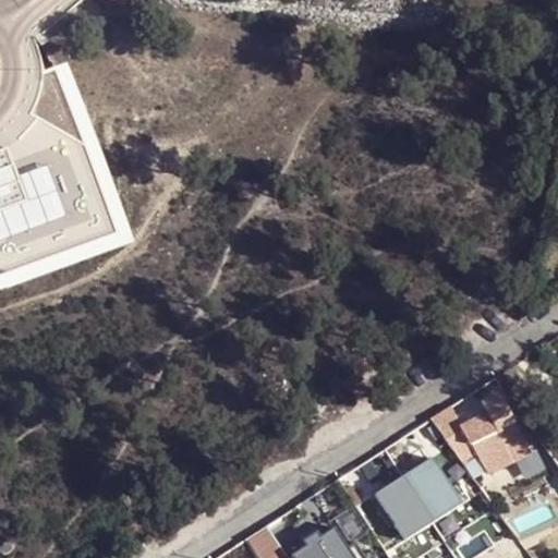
[(0,275),(117,232),(52,64),(17,77),(0,83),(0,275)]
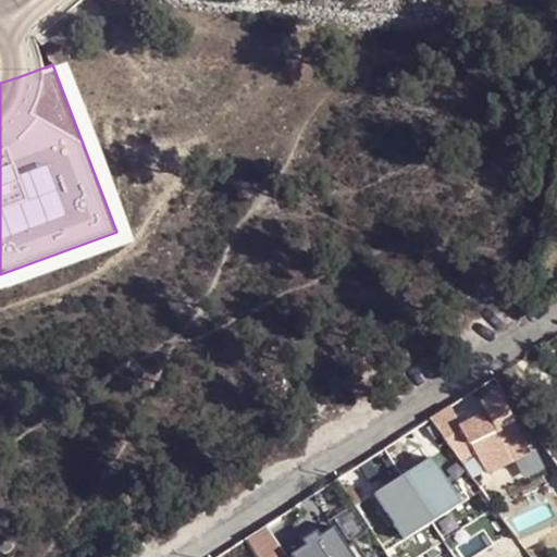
[(475,447),(485,471),(527,450),(499,394),(480,404),(485,412),(487,418),(468,428),(465,423),(455,401),(430,418),(457,457),(475,447)]
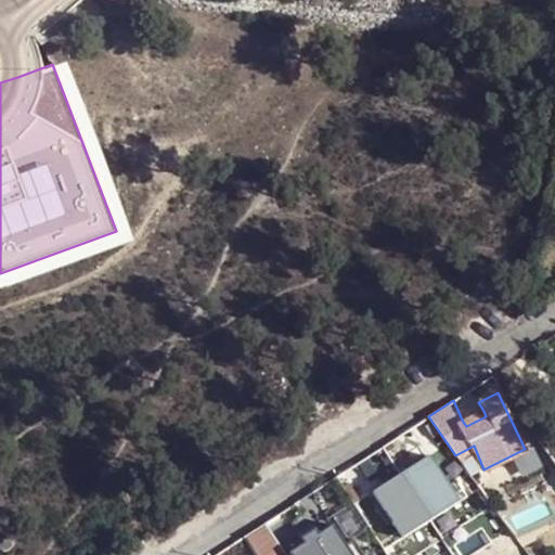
[(486,416),(483,411),(463,422),(466,426),(486,416)]
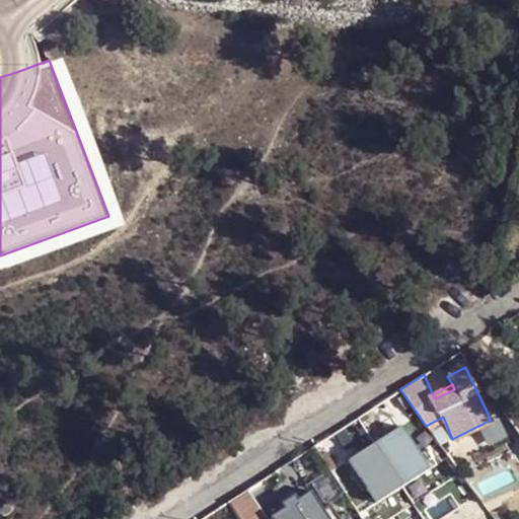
[(518,412),(509,420),(518,433),(518,412)]
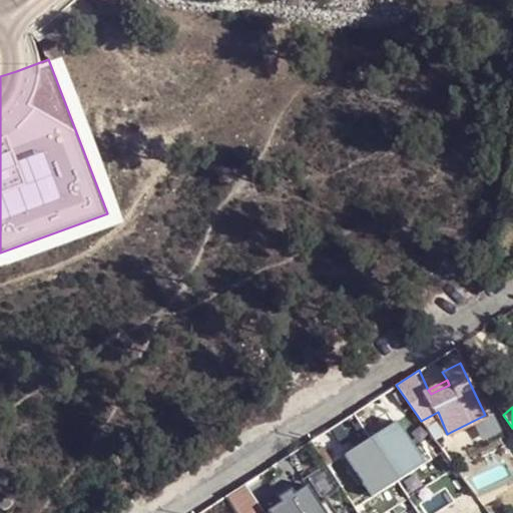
[(372,497),(391,484),(383,470),(415,449),(396,421),(345,455),(372,497)]
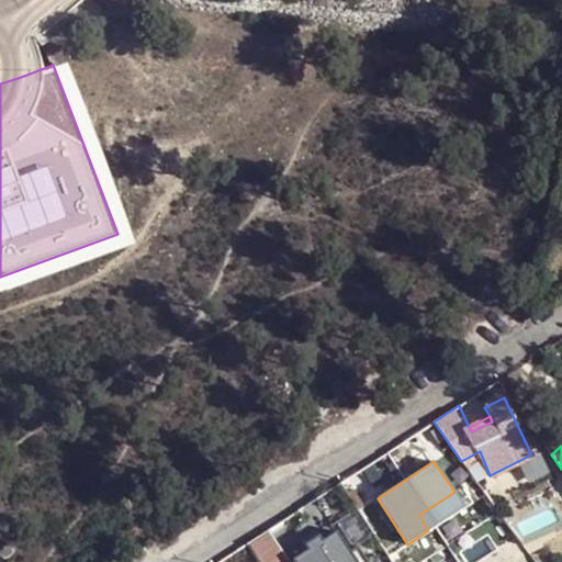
[(382,467),(363,479),(372,493),(391,482),(382,467)]
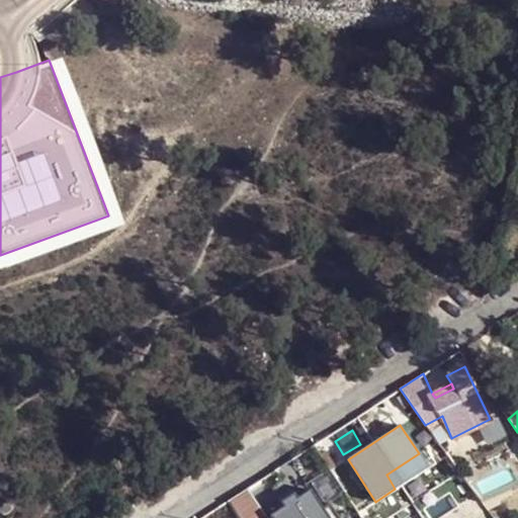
[(395,489),(432,465),(424,450),(419,453),(386,475),(395,489)]
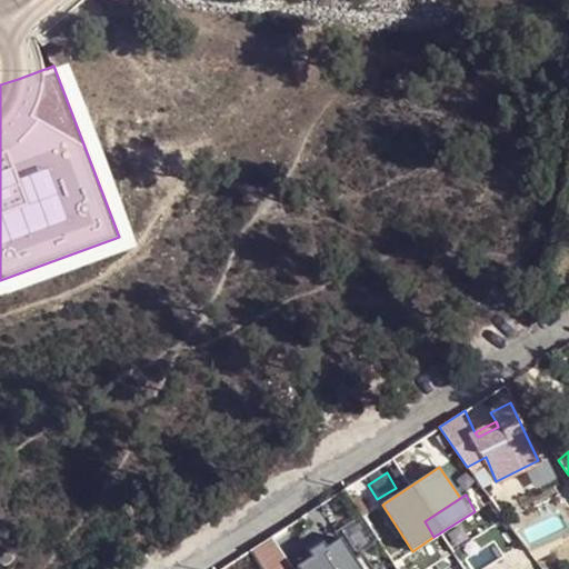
[(326,548),(340,538),(337,532),(322,543),(326,548)]
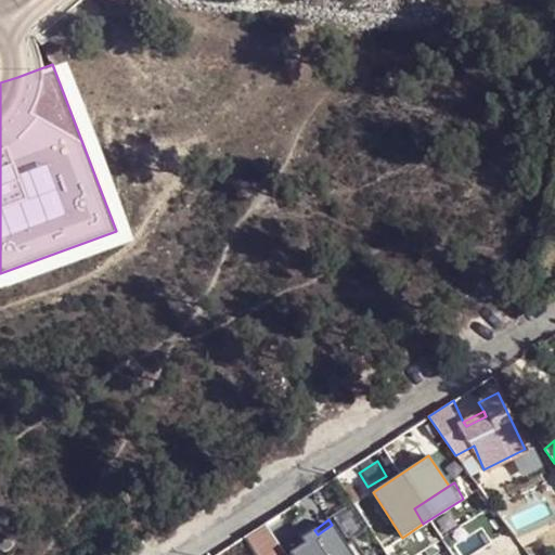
[(286,554),(362,554),(353,541),(346,545),(332,525),(318,534),(314,530),(300,539),(304,544),(286,554)]
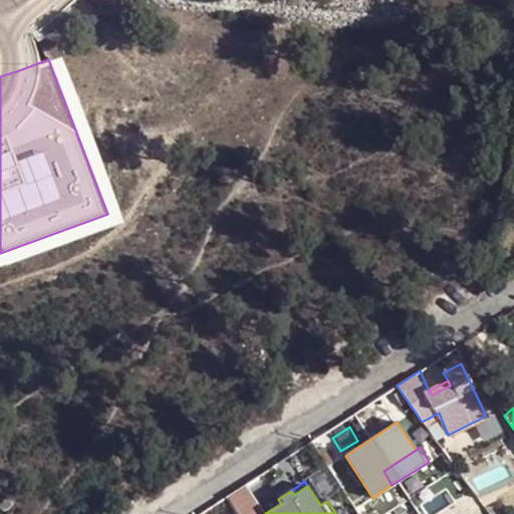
[(278,499),(291,491),(288,486),(275,495),(278,499)]
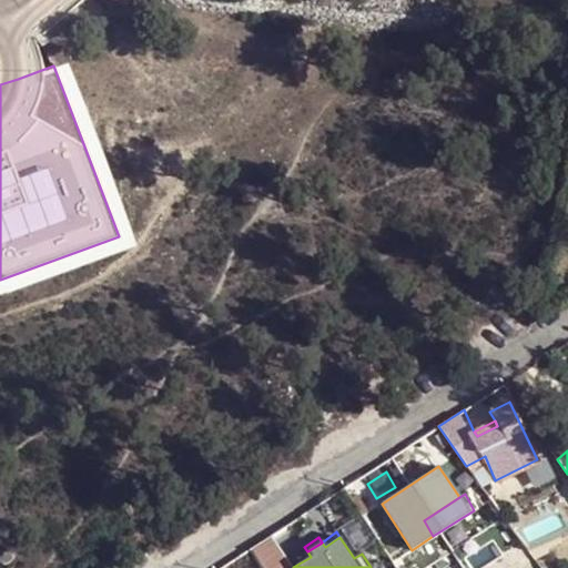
[(0,547),(0,561),(3,565),(6,566),(9,565),(12,564),(16,561),(17,559),(18,556),(18,553),(17,549),(14,547),(11,545),(8,545),(4,545),(1,547),(0,547)]
